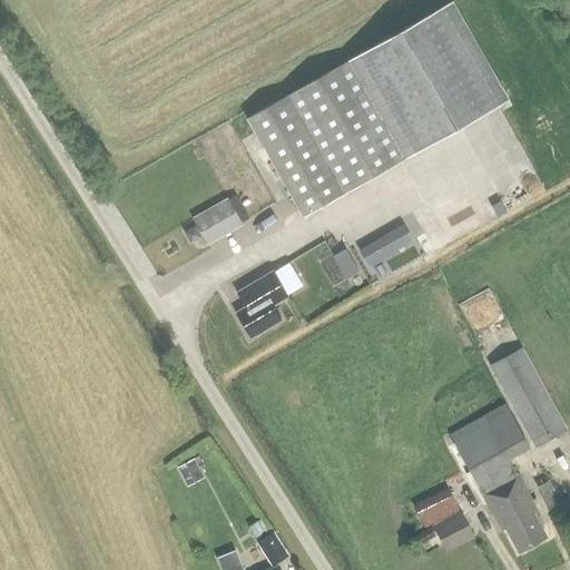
[(452,1),(247,118),(303,216),(509,99),(452,1)]
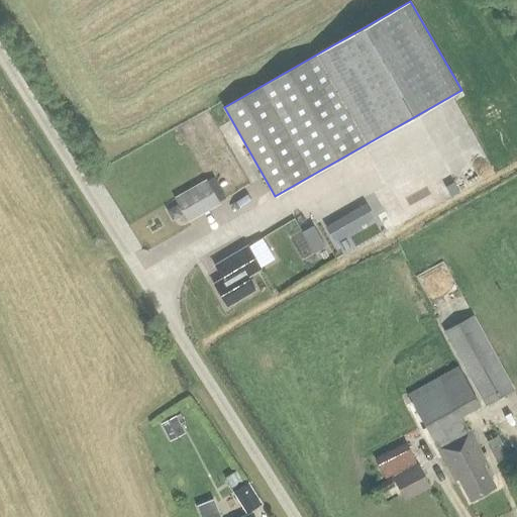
[(206,180),(175,198),(189,222),(220,204),(206,180)]
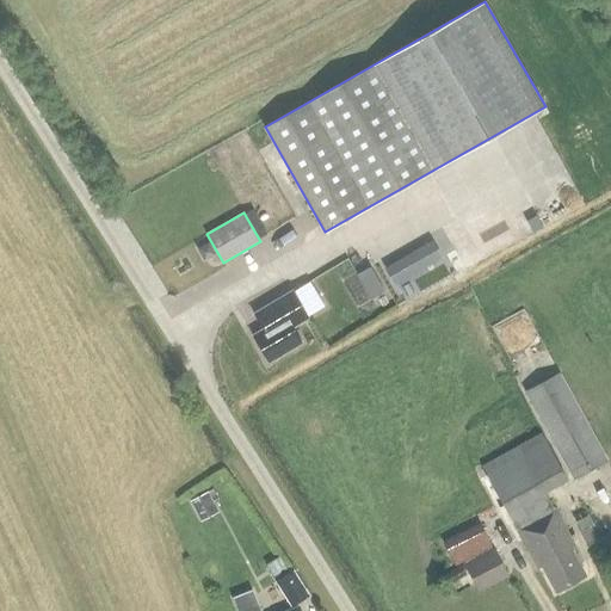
[(369,267),(356,275),(370,298),(383,290),(369,267)]
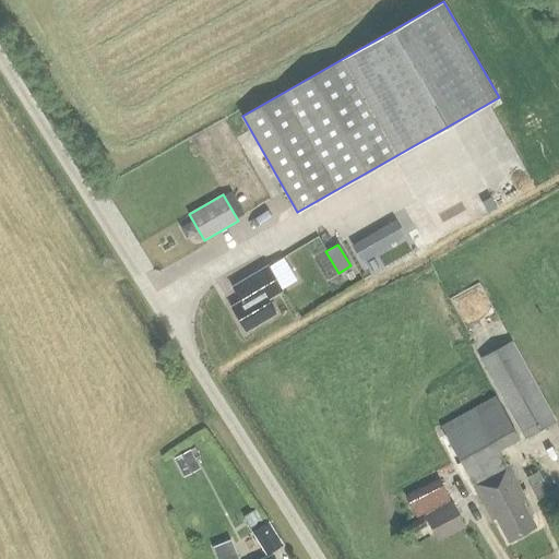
[(241,301),(232,307),(246,331),(276,312),(268,298),(283,289),(269,265),(233,287),(241,301)]
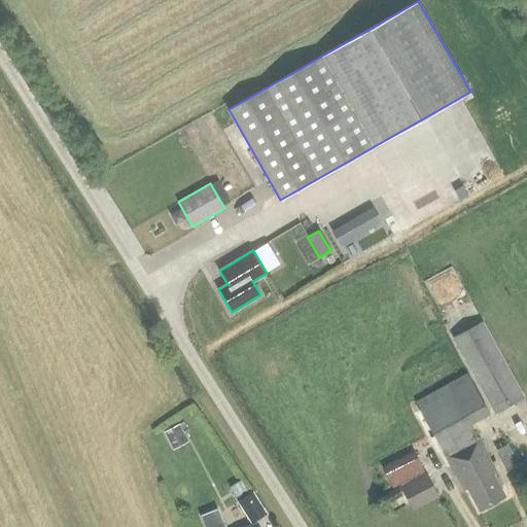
[(494,413),(523,397),(482,321),(453,338),(494,413)]
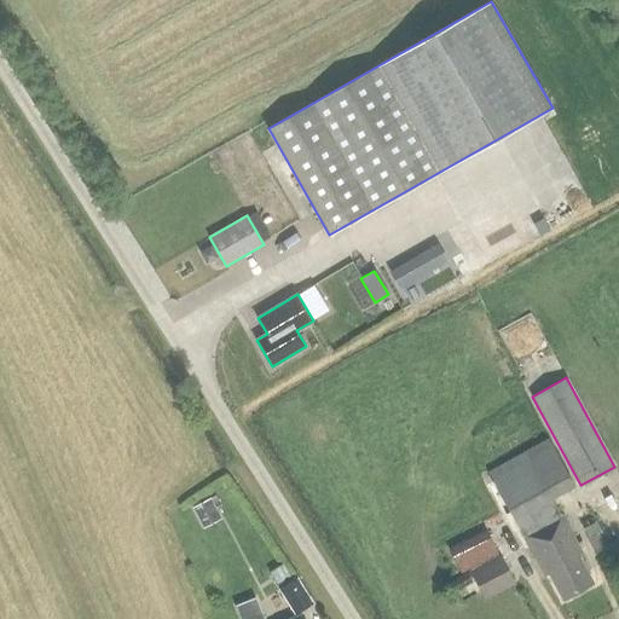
[(580,555),(583,554),(561,516),(560,516),(550,499),(574,486),(548,439),(487,473),(513,519),(514,519),(524,536),(524,537),(545,577),(549,576),(562,600),(594,583),(579,557),(582,556),(580,555)]
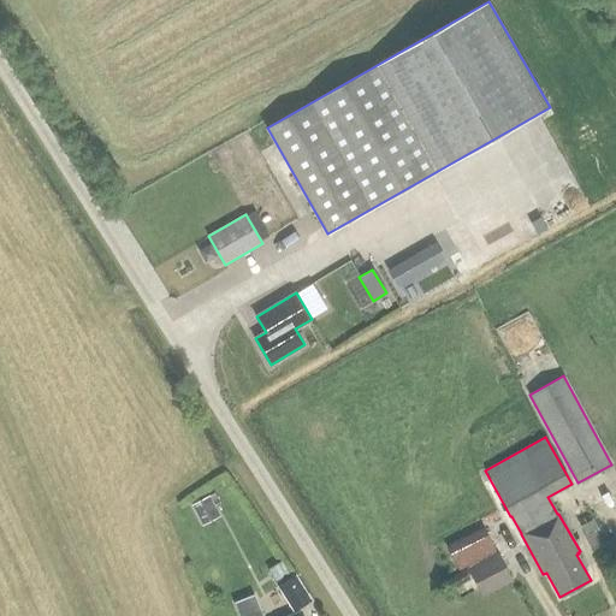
[(211,496),(191,505),(202,527),(221,517),(211,496)]
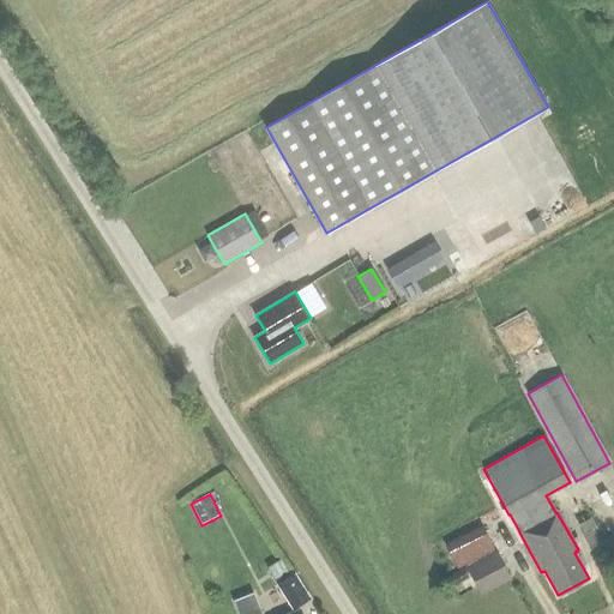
[(480,521),(439,542),(456,573),(465,567),(481,597),(512,581),(480,521)]
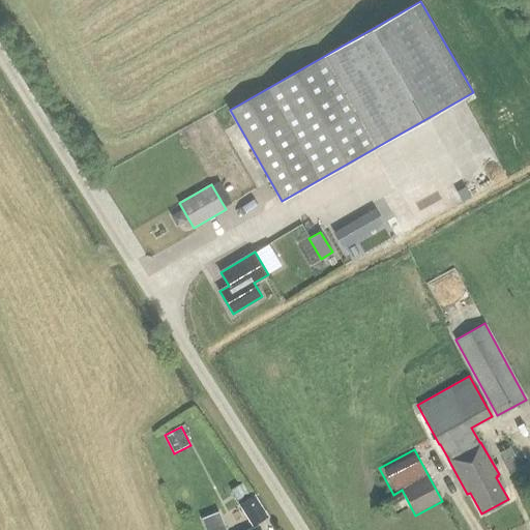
[(511,458),(502,462),(508,474),(518,469),(511,458)]
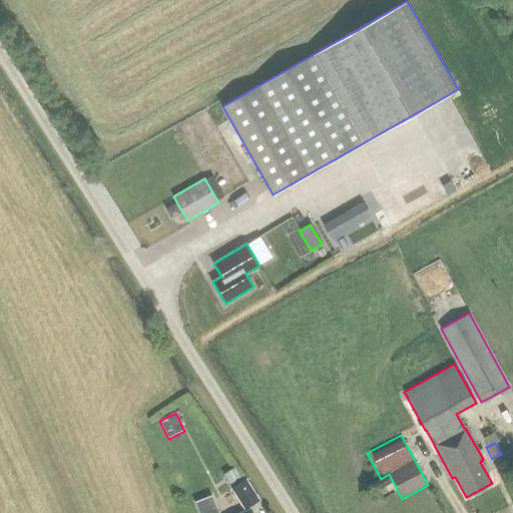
[(244,510),(260,500),(246,479),(241,482),(234,470),(223,477),(244,510)]
